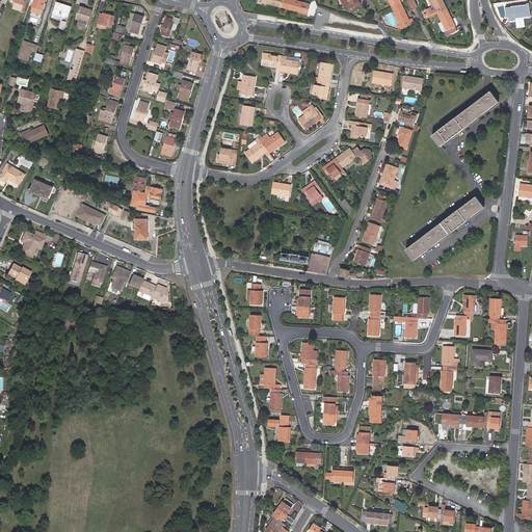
[(49,1),(44,0),(37,0),(35,6),(46,10),(49,1)]
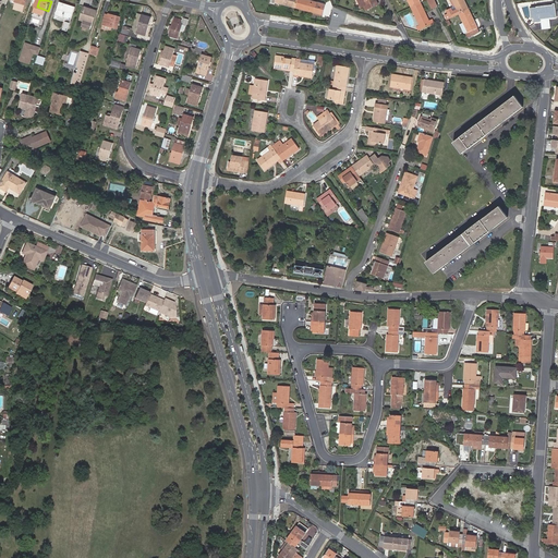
[(306,0),(295,0),(294,8),(314,13),(313,15),(317,16),(320,4),(306,0)]
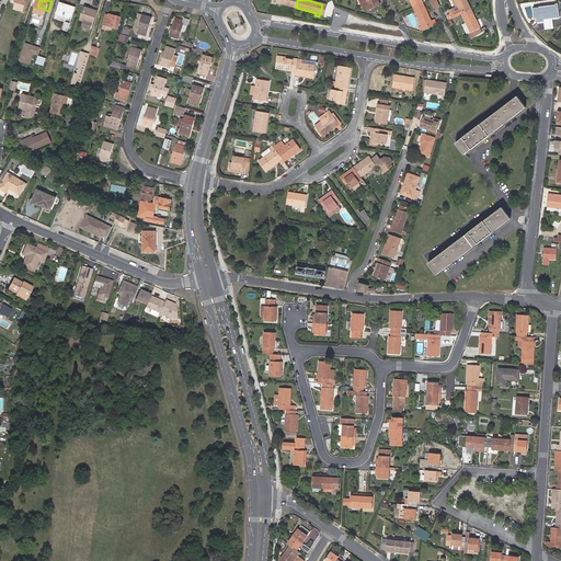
[(377,0),(359,0),(364,8),(366,7),(368,10),(380,4),(377,0)]
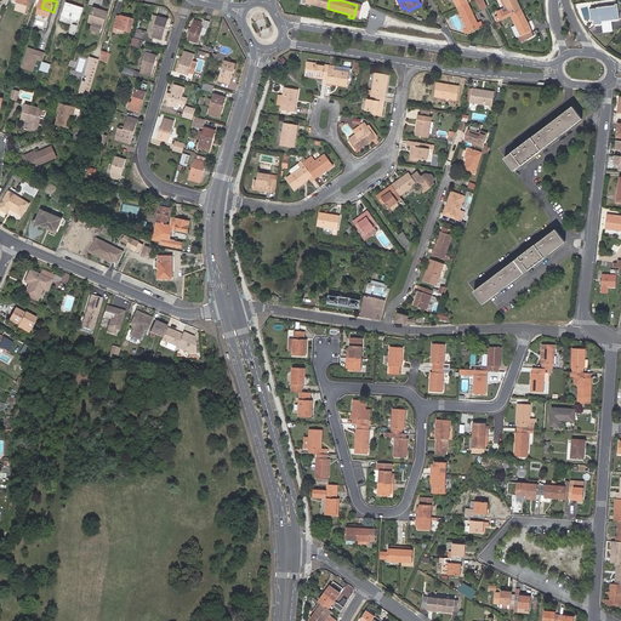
[(511,16),(522,11),(517,0),(502,0),(506,6),(508,11),(511,16)]
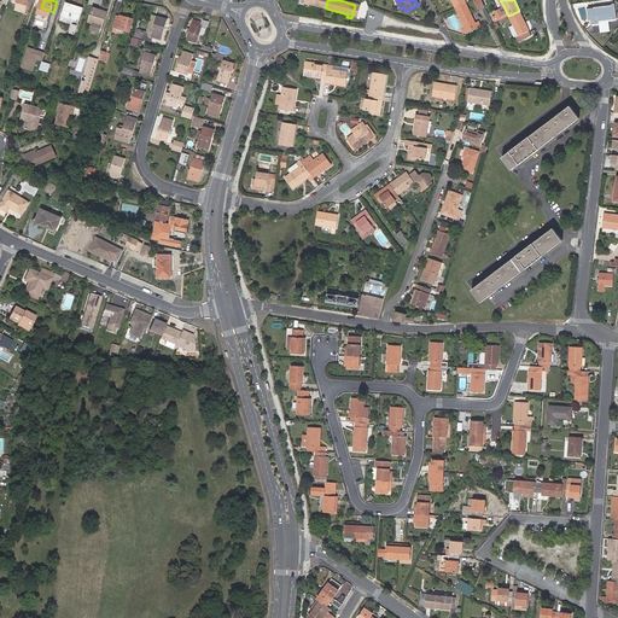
[(466,3),(455,9),(465,28),(462,29),(465,33),(481,25),(479,22),(476,23),(466,3)]
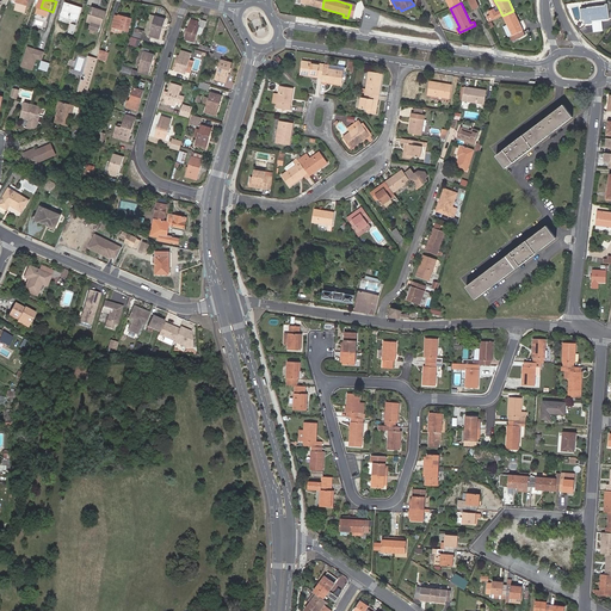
[(73,24),(71,30),(78,32),(85,8),(68,4),(63,16),(74,19),(73,24)]
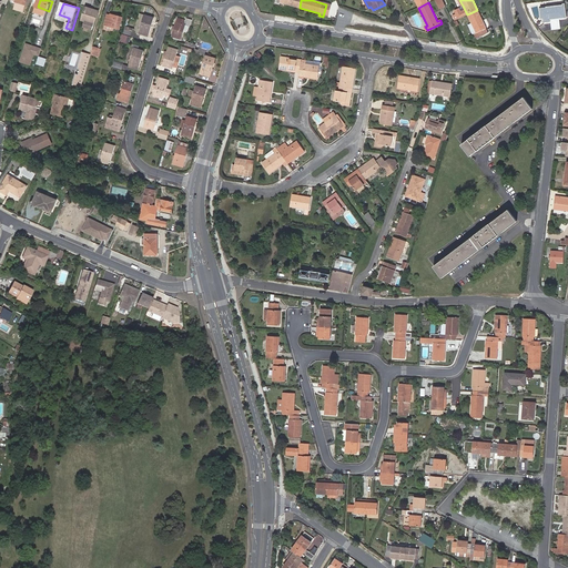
[(547,8),(548,20),(564,18),(563,6),(547,8)]
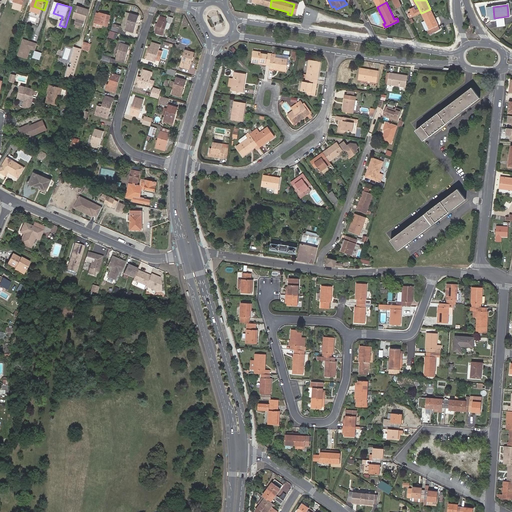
[(84,26),(89,13),(82,11),(83,8),(79,7),(75,17),(79,18),(77,23),(84,26)]
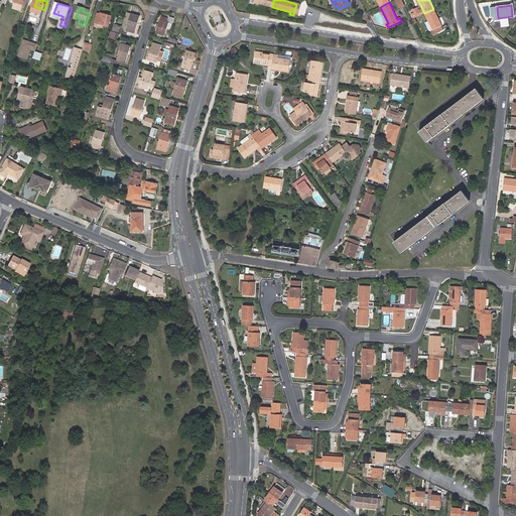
[(411,15),(413,18),(424,13),(422,9),(419,11),(417,8),(413,10),(415,13),(411,15)]
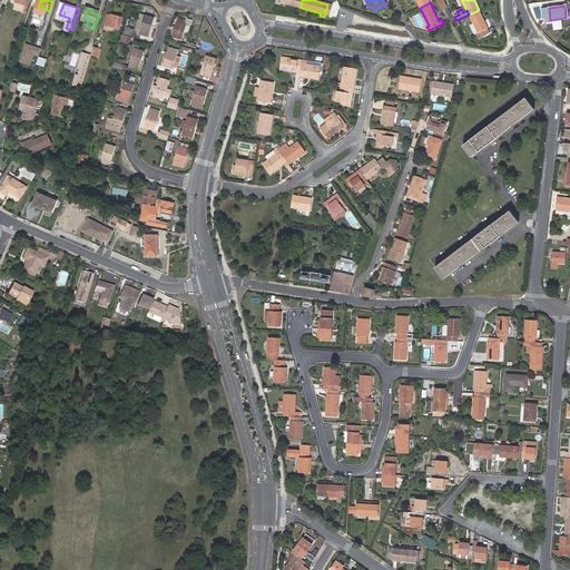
[(490,32),(479,10),(469,15),(473,23),(478,32),(475,33),(478,38),(490,32)]
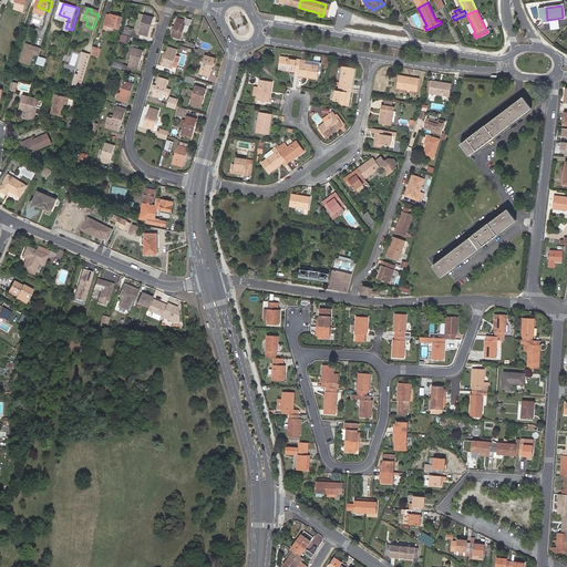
[(112,19),(109,18),(107,24),(121,29),(124,18),(113,13),(113,16),(113,17),(112,19)]
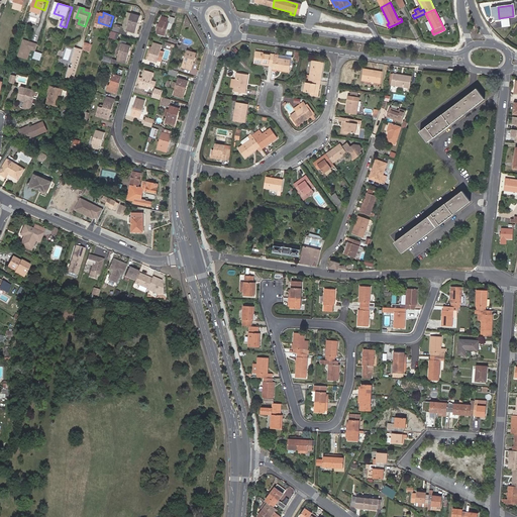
[(124,30),(127,31),(133,15),(129,14),(124,30)]
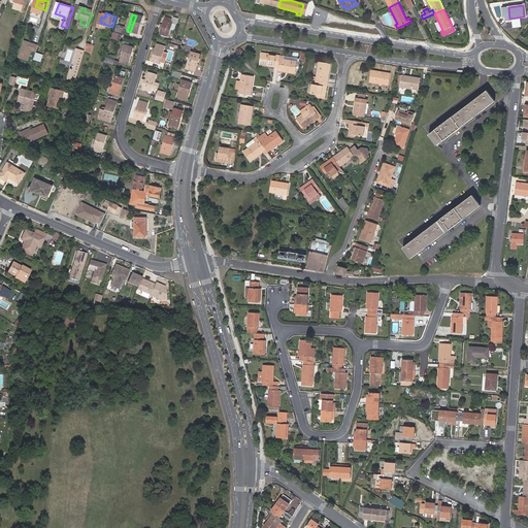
[(136,15),(130,32),(139,34),(144,18),(136,15)]
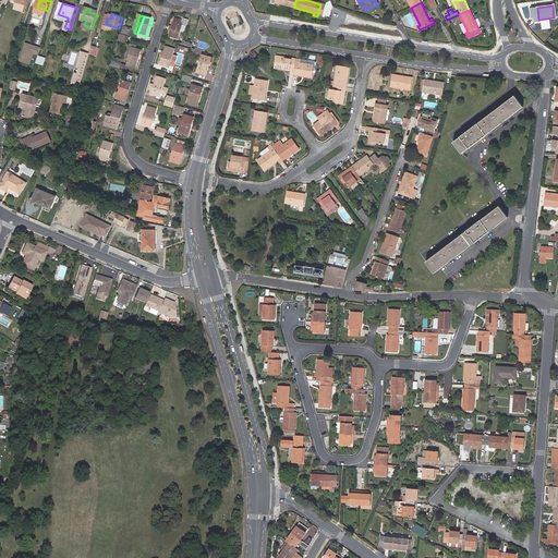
[(178,19),(178,20),(176,25),(174,25),(172,25),(169,36),(178,38),(182,27),(186,28),(189,20),(183,17),(182,20),(178,19)]
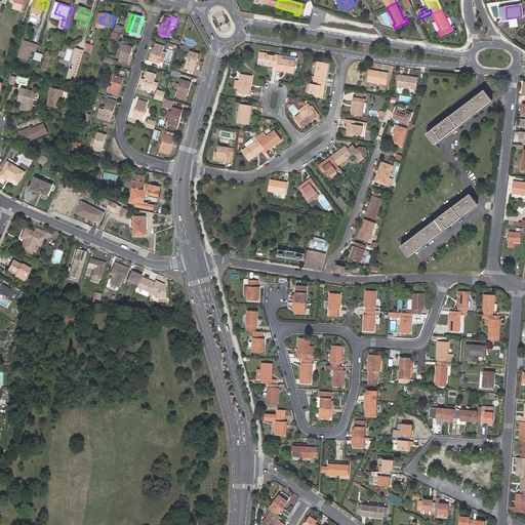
[(112,27),(99,23),(97,27),(110,31),(112,27)]
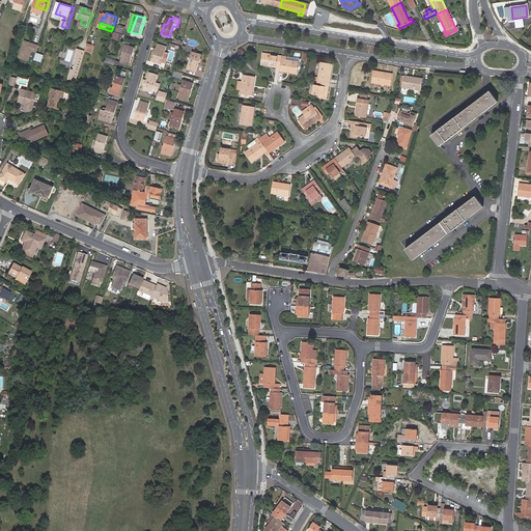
[(116,33),(115,32),(113,39),(121,43),(124,36),(121,35),(121,34),(119,34),(116,33)]
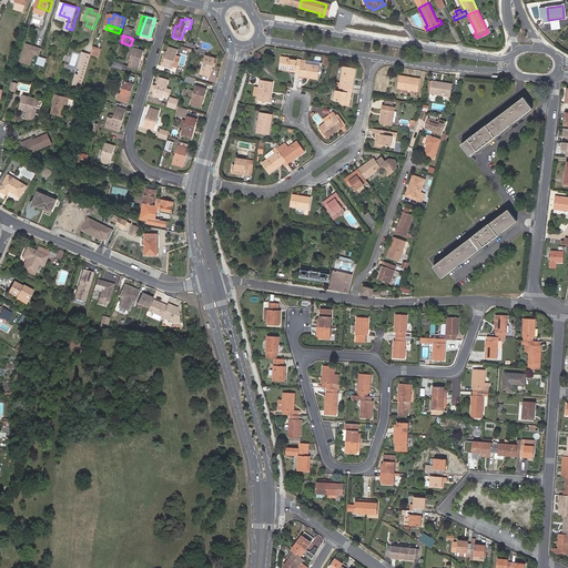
[(42,48),(26,42),(20,62),(30,66),(33,54),(39,57),(42,48)]
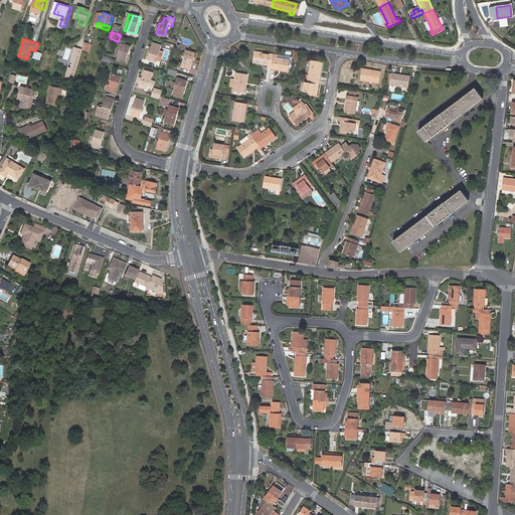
[(94,43),(87,41),(84,47),(91,49),(94,43)]
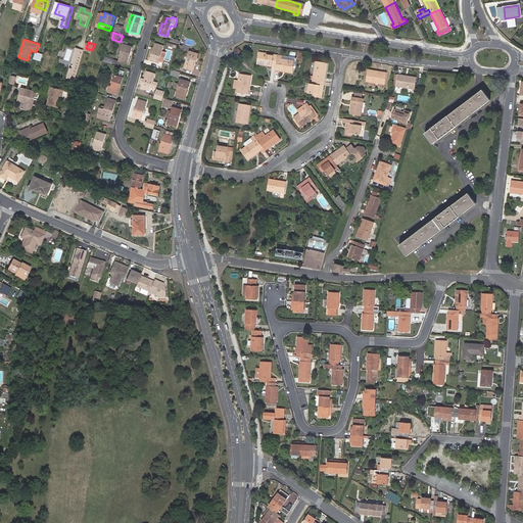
[(162,52),(164,46),(155,44),(150,61),(159,63),(159,61),(160,59),(162,52)]
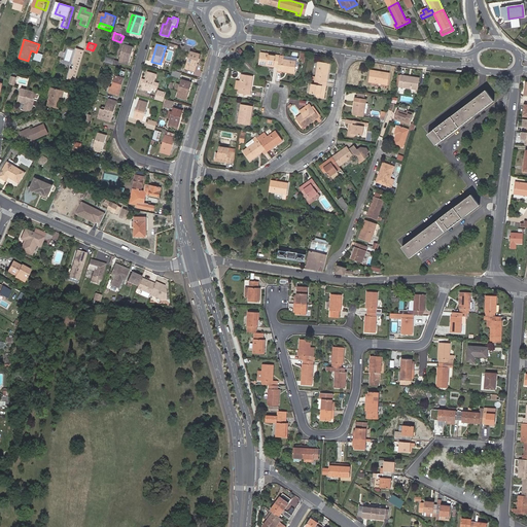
[(129,65),(135,47),(126,45),(120,63),(129,65)]
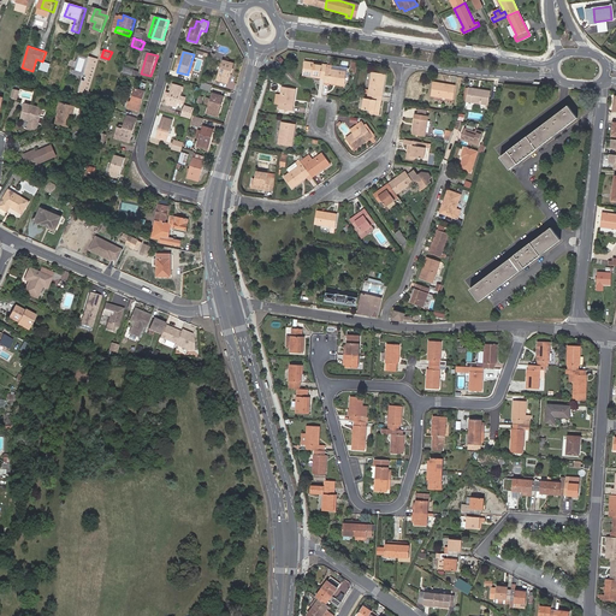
[(88,96),(99,61),(90,59),(84,75),(87,76),(86,82),(83,81),(78,93),(88,96)]
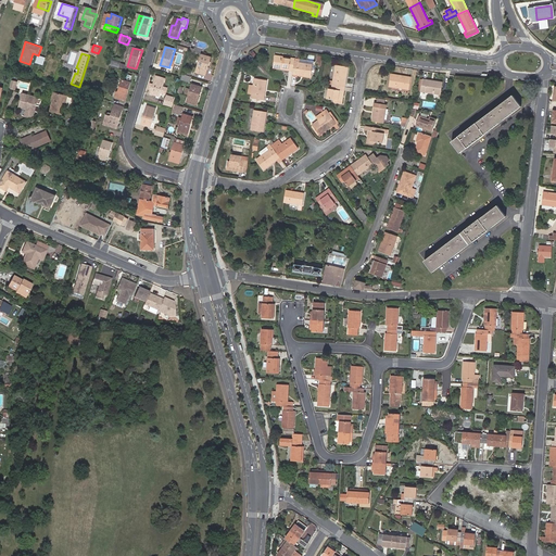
[(205,76),(212,58),(202,54),(197,73),(205,76)]
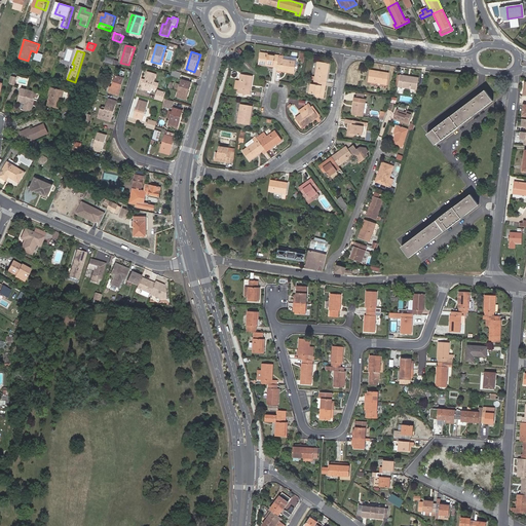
[(279,59),(279,55),(261,52),(259,65),(277,68),(279,59)]
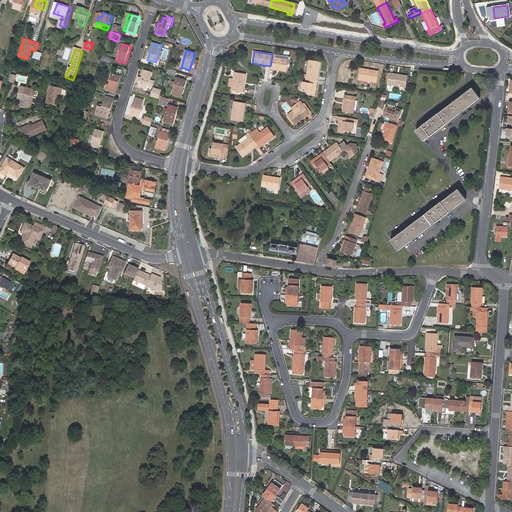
[(105,55),(103,61),(111,63),(113,57),(105,55)]
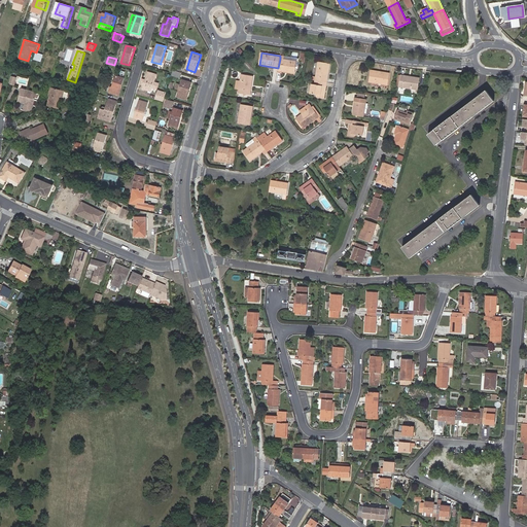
[(278,68),(278,70),(294,73),(296,62),(284,60),(280,59),(278,68)]
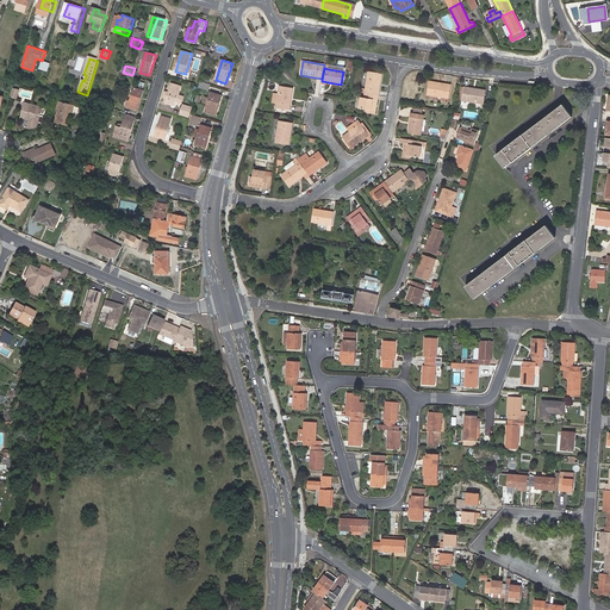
[(365,93),(379,95),(383,74),(368,72),(366,89),(365,93)]
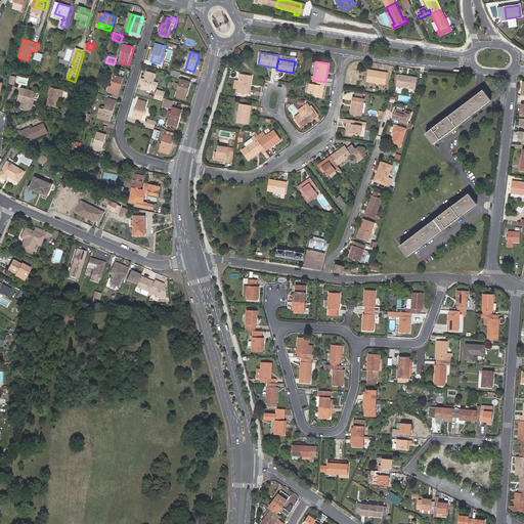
[(387,73),(369,71),(367,82),(386,85),(387,73)]
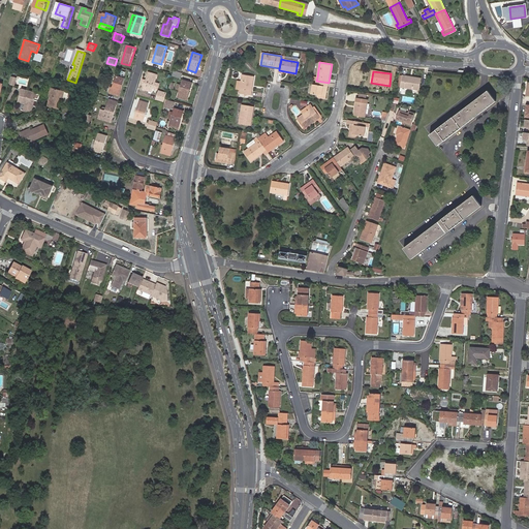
[(157,75),(149,72),(146,82),(145,87),(143,91),(152,93),(153,90),(157,91),(159,85),(155,84),(157,75)]
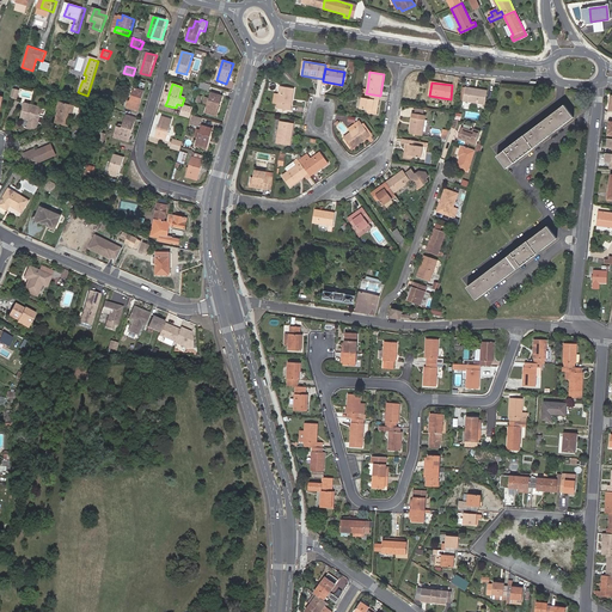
[(294,89),(281,86),(277,108),(291,110),(294,89)]
